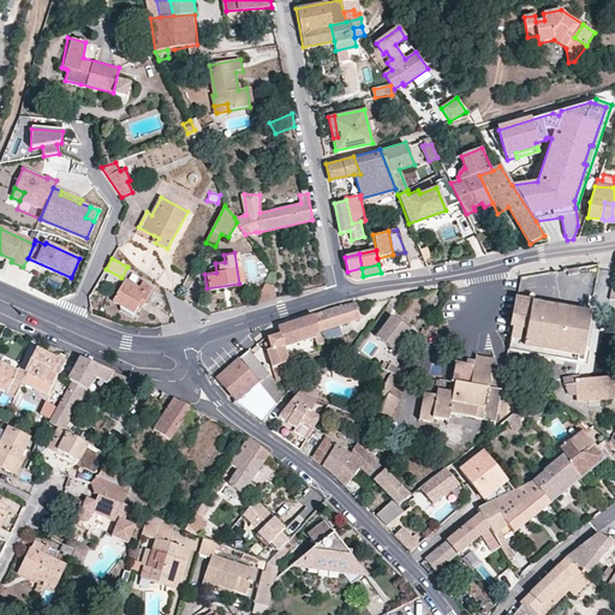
[(363,276),(362,268),(347,272),(354,278),(363,276)]
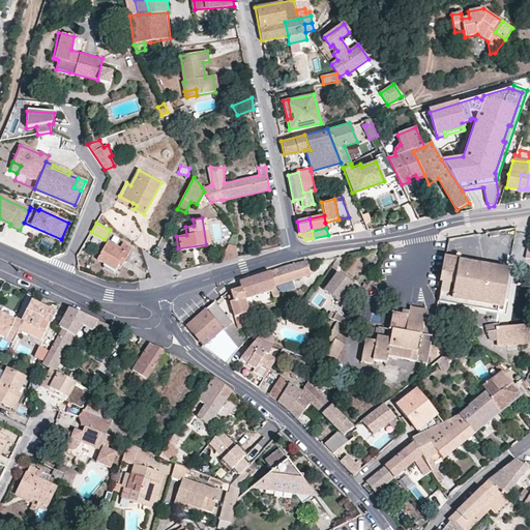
[(113,274),(119,264),(122,259),(125,261),(131,248),(123,243),(120,248),(108,241),(97,260),(106,265),(104,268),(113,274)]
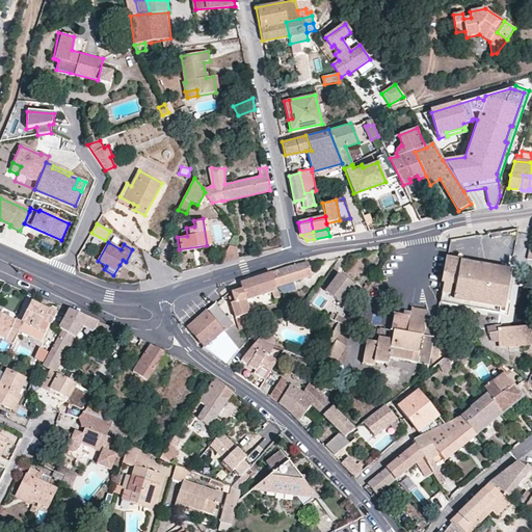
[(234,259),(235,255),(236,248),(228,245),(219,263),(234,259)]
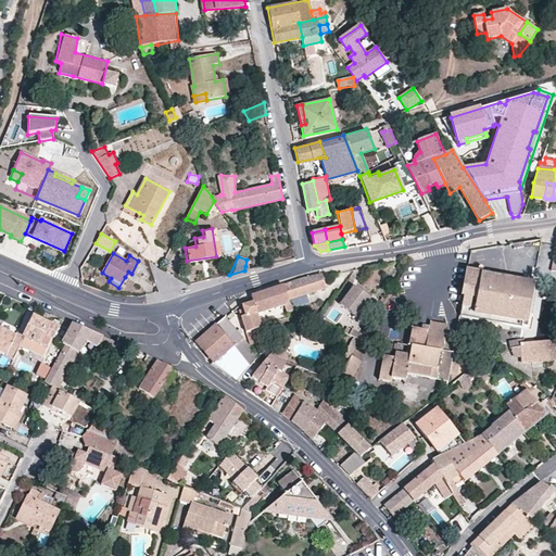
[(526,329),(534,285),(480,275),(481,272),(466,268),(462,297),(464,297),(462,307),(470,310),(469,313),(521,323),(520,328),(526,329)]
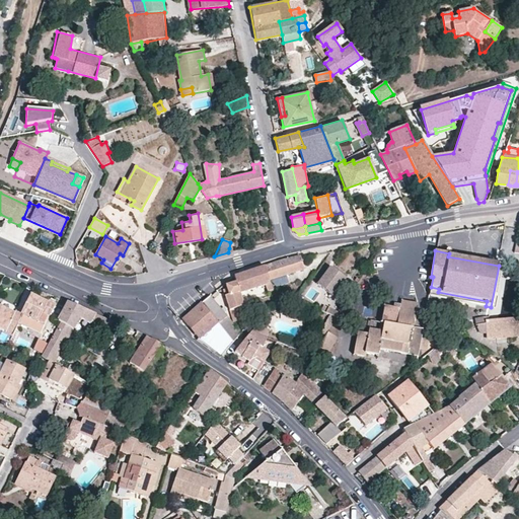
[(304,270),(300,256),(280,262),(265,267),(270,280),(304,270)]
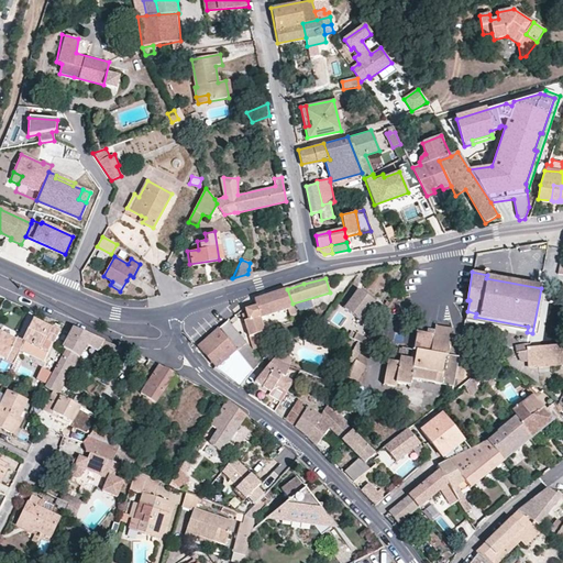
[(293,304),(287,289),(254,299),(256,306),(261,318),(289,309),(293,304)]
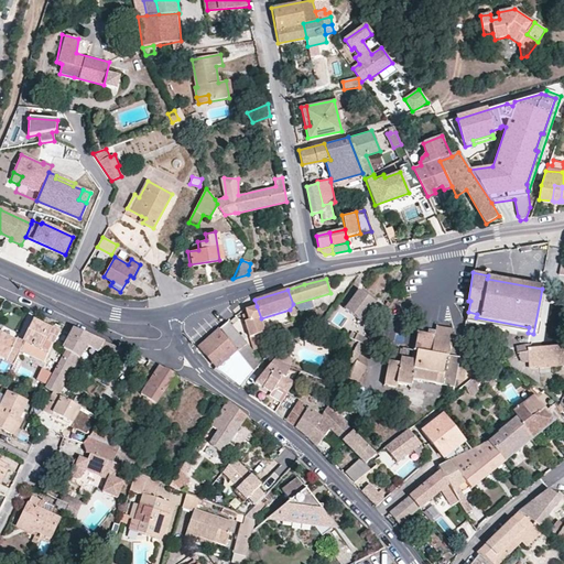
[(361,322),(376,303),(359,290),(345,308),(361,322)]
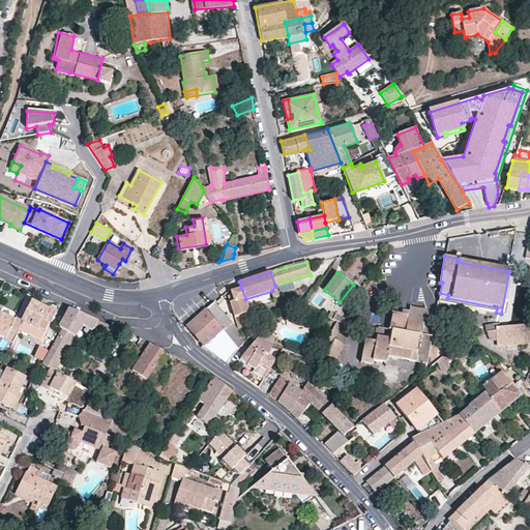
[(249,313),(245,299),(241,288),(230,291),(231,295),(233,301),(230,302),(235,318),(249,313)]
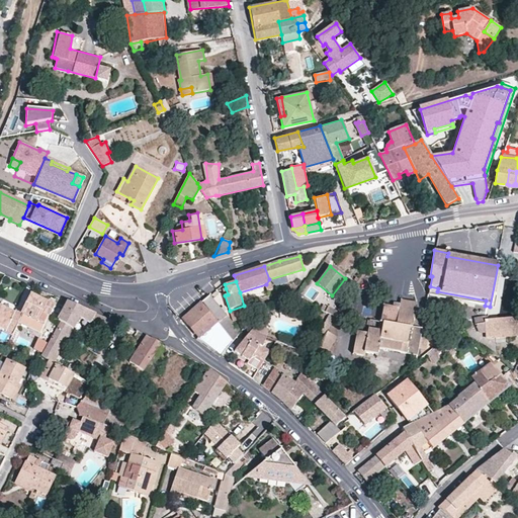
[(486,300),(437,291),(438,288),(430,286),(429,294),(485,306),(486,300)]
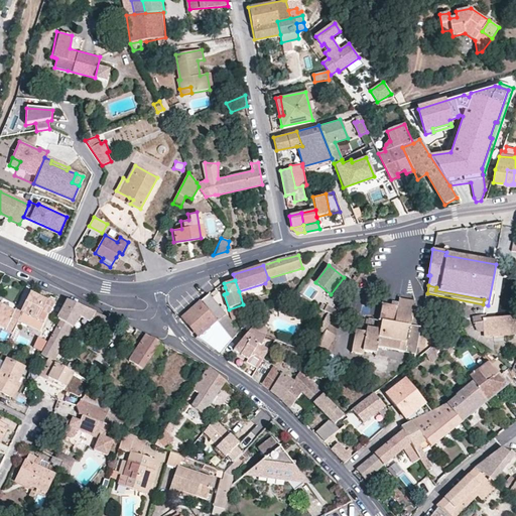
[(32,290),(30,292),(52,303),(53,301),(41,294),(32,290)]
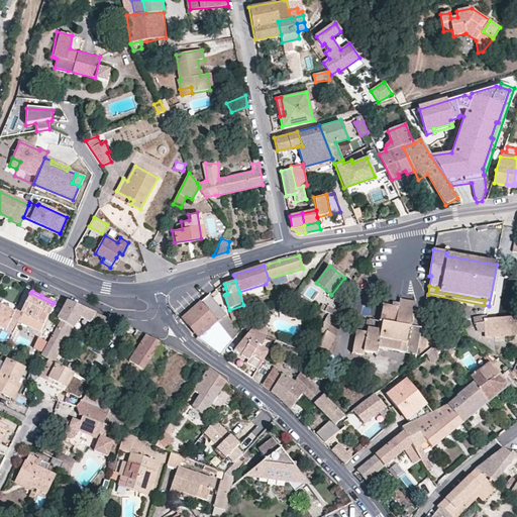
[(30,293),(21,312),(43,323),(53,304),(30,293)]
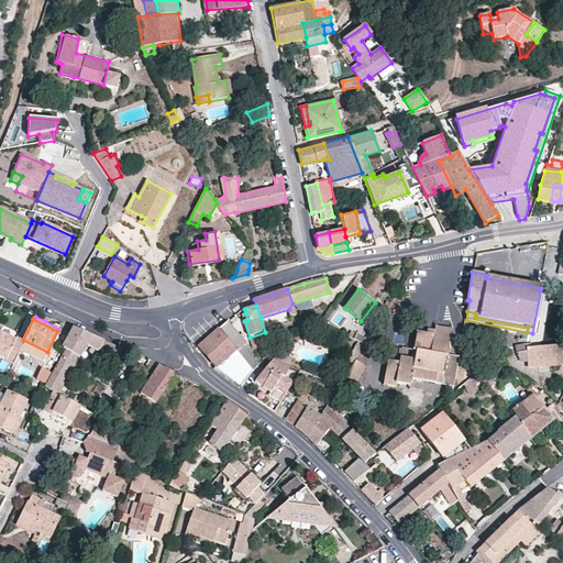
[(261,362),(246,344),(243,340),(240,335),(228,321),(218,329),(238,351),(253,372),(261,362)]
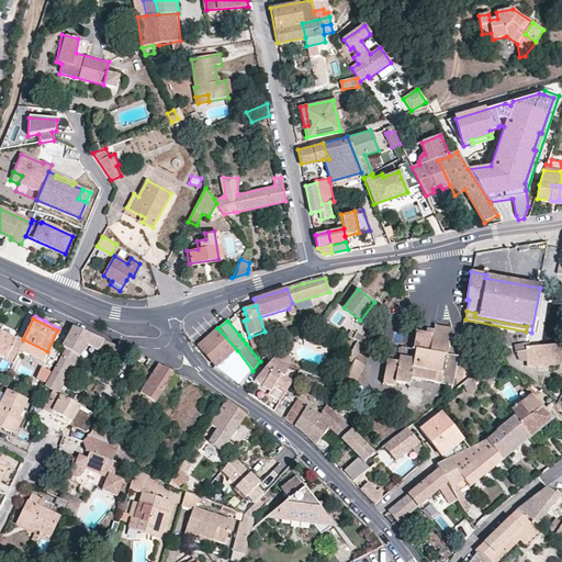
[(450,337),(452,328),(435,325),(433,334),(446,336),(450,337)]
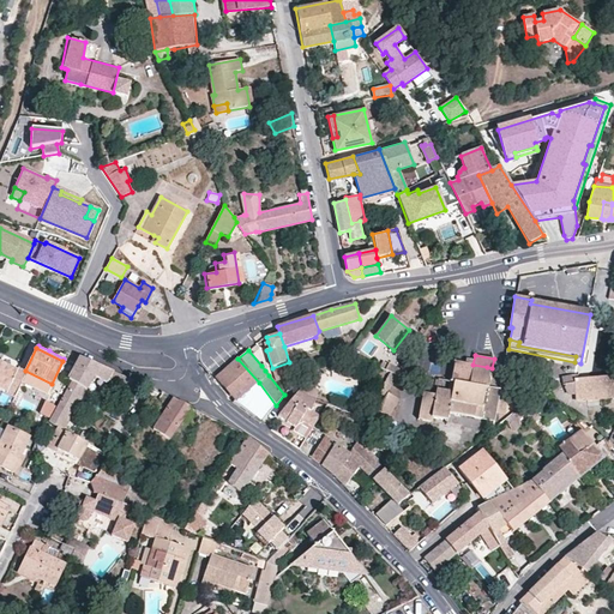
[(0,357),(0,362),(17,371),(18,367),(8,362),(0,357)]
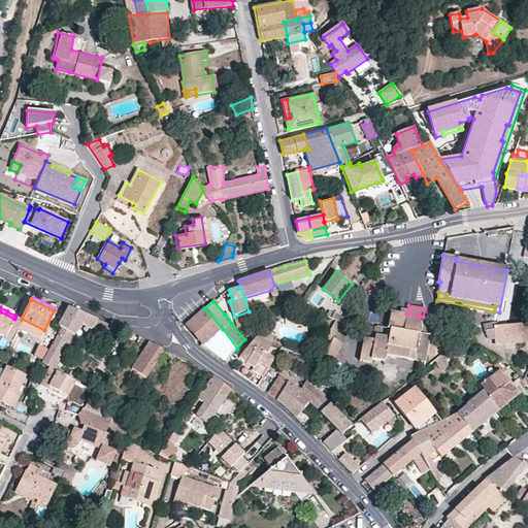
[(114,328),(69,308),(59,327),(61,328),(73,335),(80,323),(91,329),(92,326),(102,332),(110,336),(114,328)]
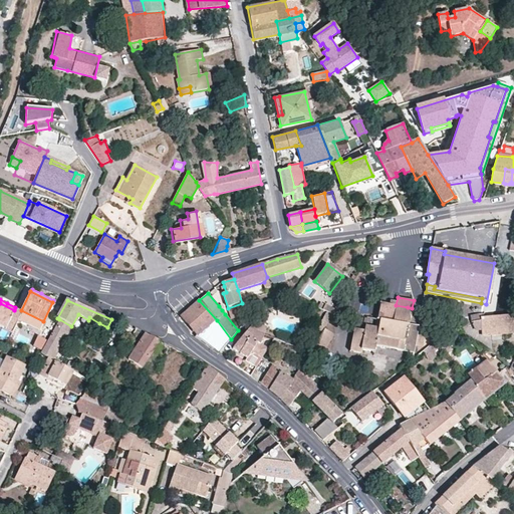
[(231,339),(217,320),(199,300),(182,316),(197,335),(195,337),(219,354),(231,339)]
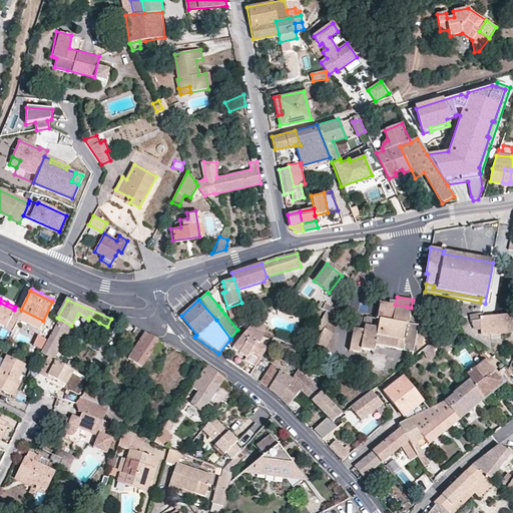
[(335,310),(320,302),(318,307),(326,312),(332,314),(335,310)]
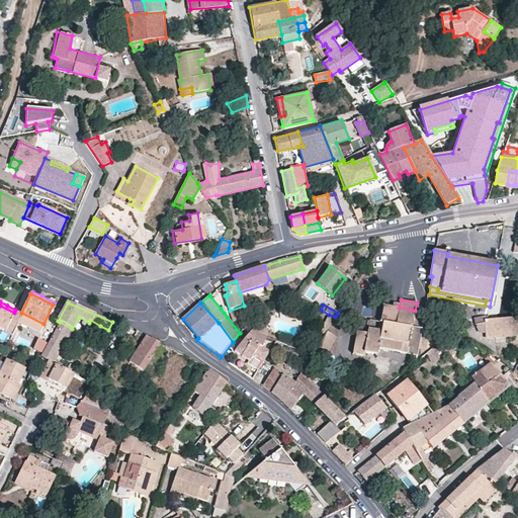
[(418,354),(422,329),(413,327),(408,326),(411,310),(399,308),(383,305),(381,319),(380,323),(382,323),(381,331),(377,331),(368,329),(367,333),(357,331),(353,354),(364,356),(365,352),(378,354),(379,348),(417,356),(418,354)]
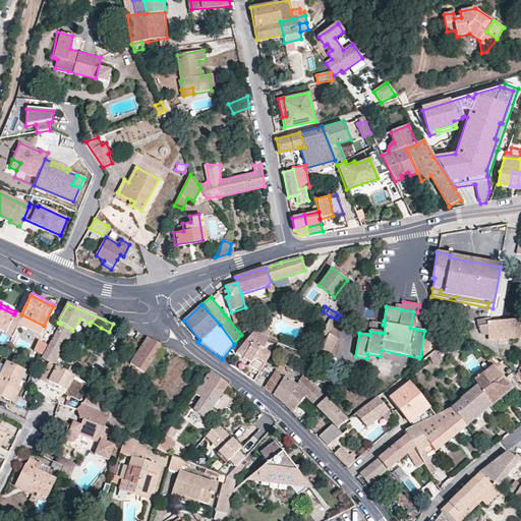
[(0,307),(0,331),(11,337),(17,324),(11,321),(14,314),(0,307)]
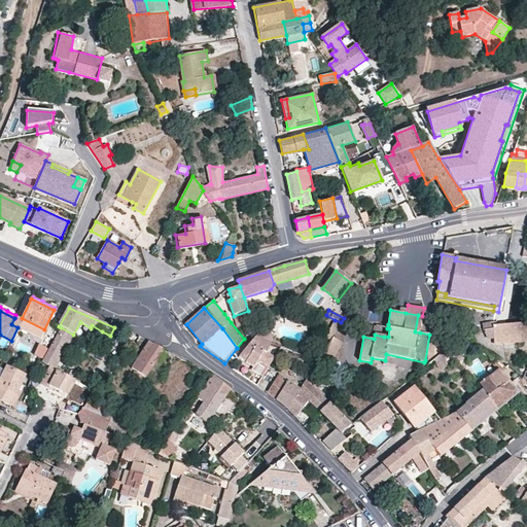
[(252,323),(248,311),(234,316),(237,327),(252,323)]
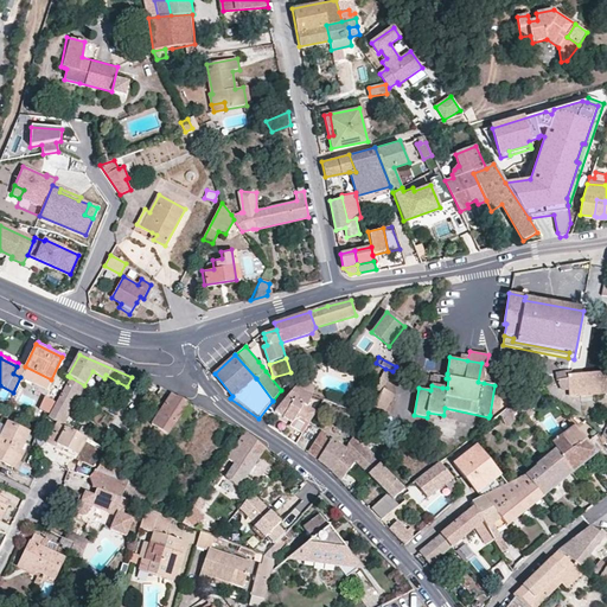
[(13,374),(20,377),(25,366),(18,363),(17,366),(13,374)]
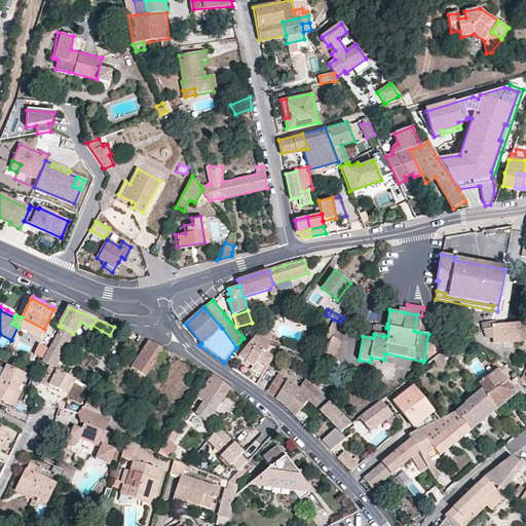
[(330,340),(340,322),(334,320),(324,338),(330,340)]
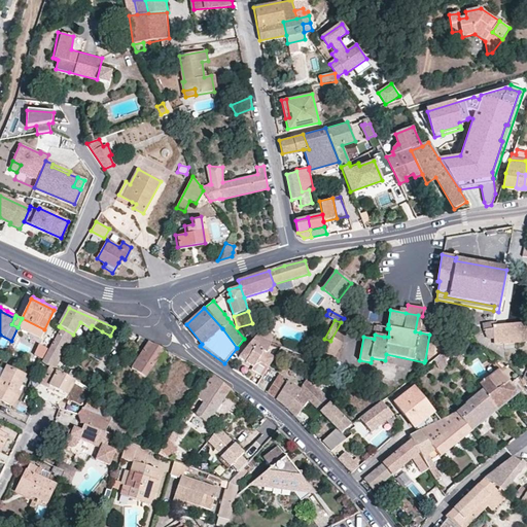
[(526,341),(526,323),(496,326),(496,322),(491,322),(482,324),(483,327),(484,330),(485,330),(485,336),(487,339),(493,338),(494,344),(526,341)]
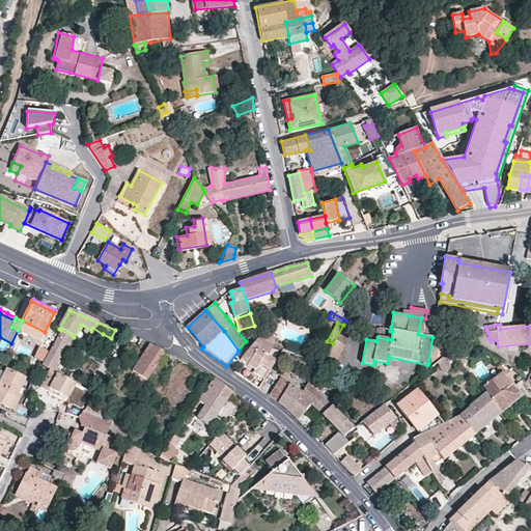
[(74,337),(61,330),(44,363),(42,365),(51,370),(55,372),(74,337)]
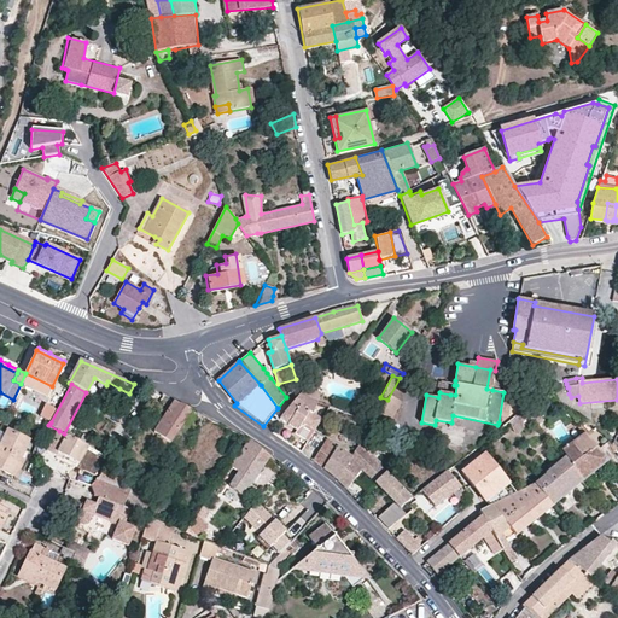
[(318,402),(321,394),(305,388),(299,395),(318,402)]
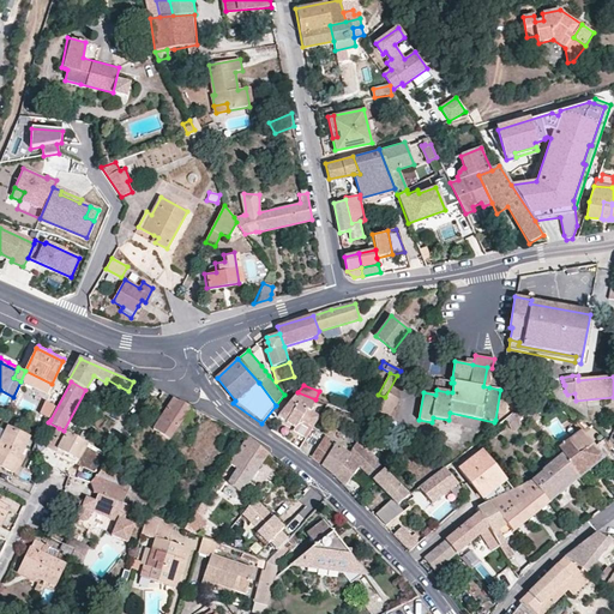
[(311,411),(315,399),(298,392),(278,417),(287,422),(287,423),(295,428),(300,421),(312,428),(320,416),(311,411)]
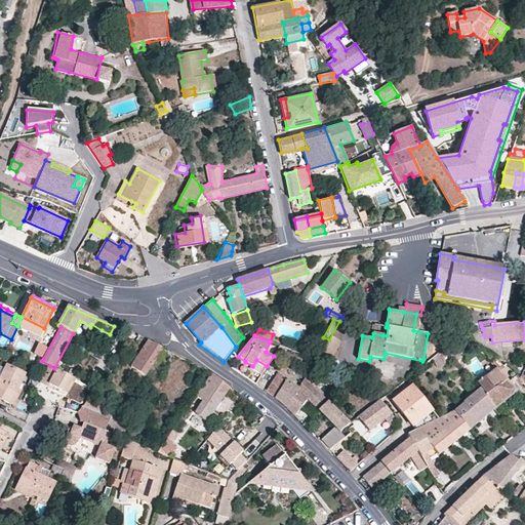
[(329,363),(341,341),(331,336),(320,358),(329,363)]
